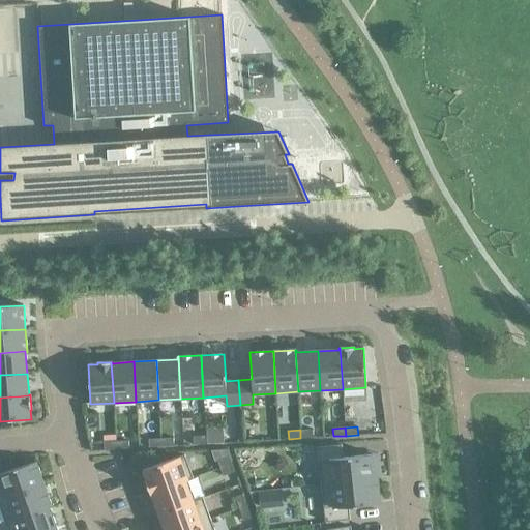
[(313,438),(313,430),(300,430),(300,438),(313,438)]
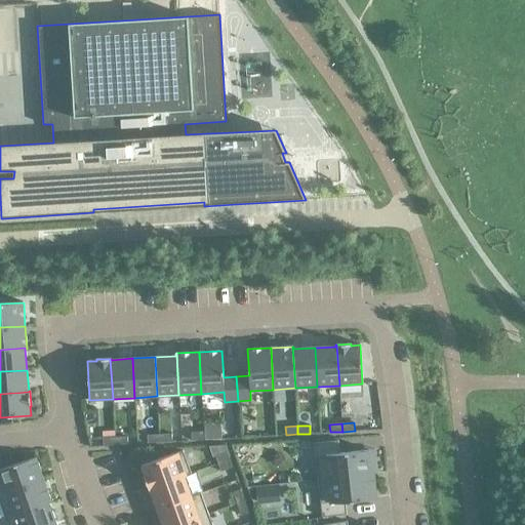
[(204,440),(203,432),(191,433),(192,441),(204,440)]
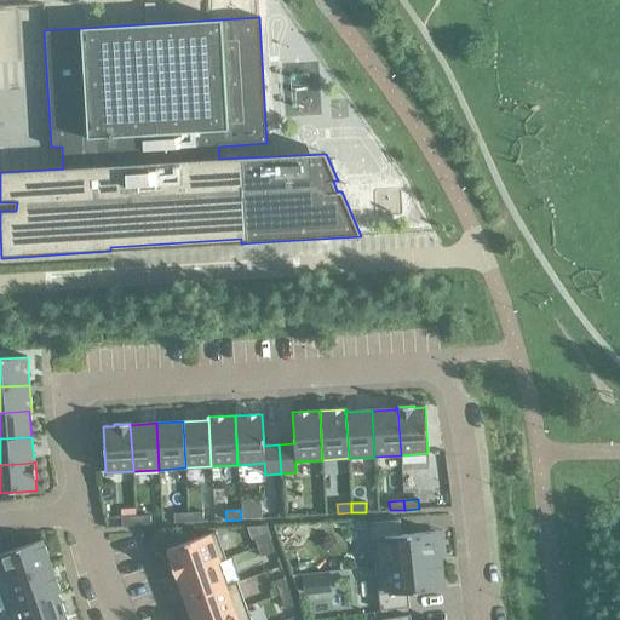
[(204,522),(202,512),(188,514),(189,522),(204,522)]
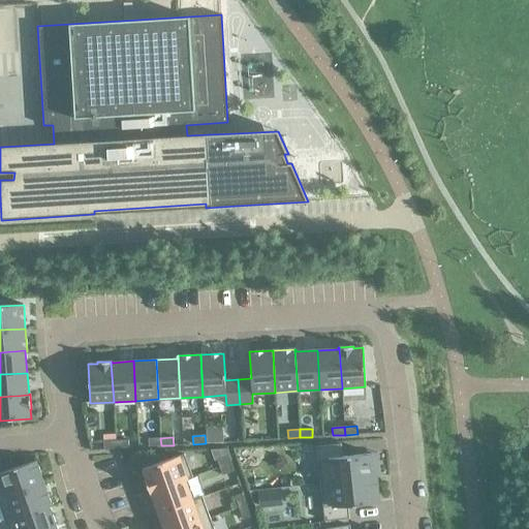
[(161,445),(160,438),(148,438),(149,446),(161,445)]
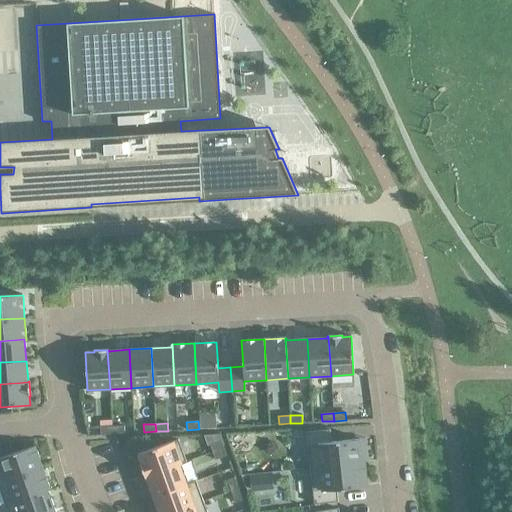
[(125,433),(124,425),(112,426),(113,434),(125,433)]
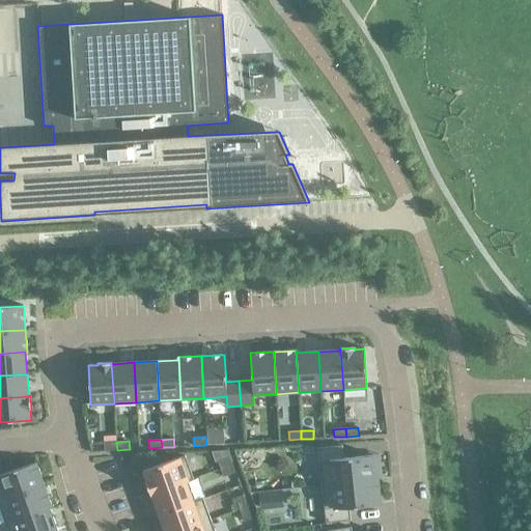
[(117,450),(116,442),(104,443),(105,451),(117,450)]
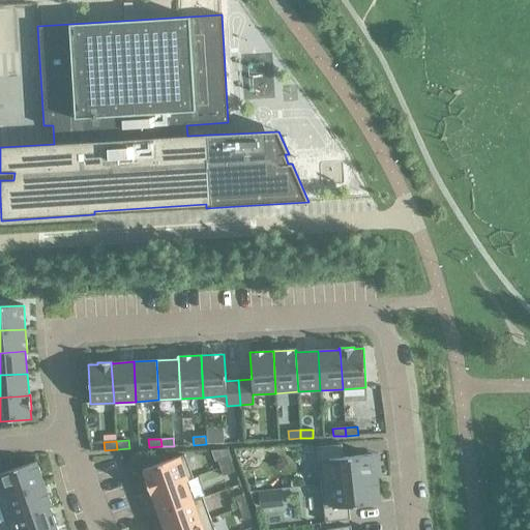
[(375,478),(373,454),(343,458),(342,445),(317,448),(321,484),(375,479),(375,478)]
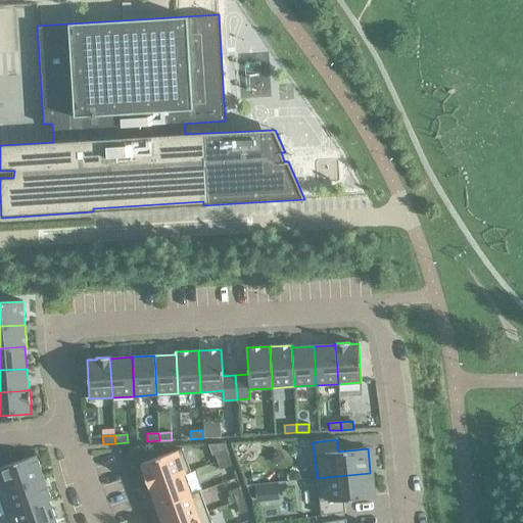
[(191,473),(182,449),(141,464),(144,474),(143,474),(148,487),(149,487),(184,474),(184,475),(191,473)]
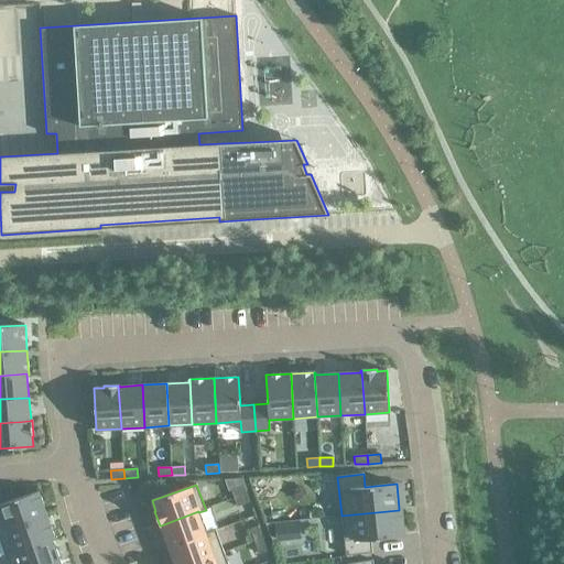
[(247,495),(243,486),(231,490),(234,499),(247,495)]
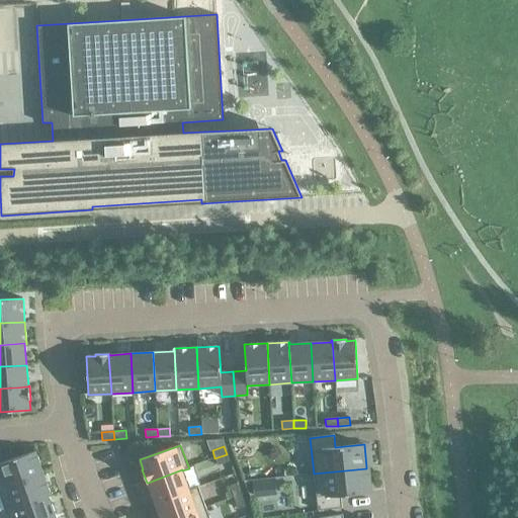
[(0,489),(44,473),(35,451),(0,463),(0,489)]
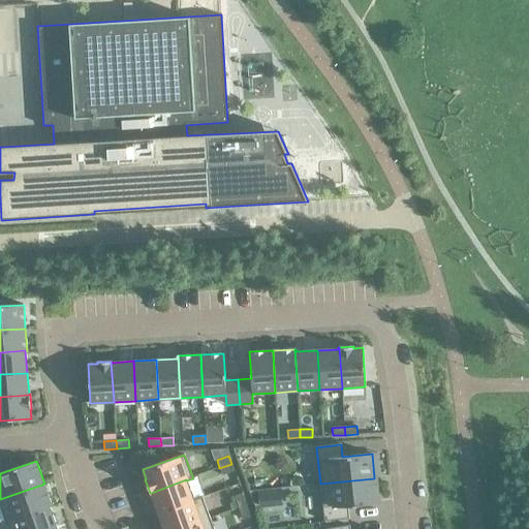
[(234,471),(231,464),(219,468),(222,475),(234,471)]
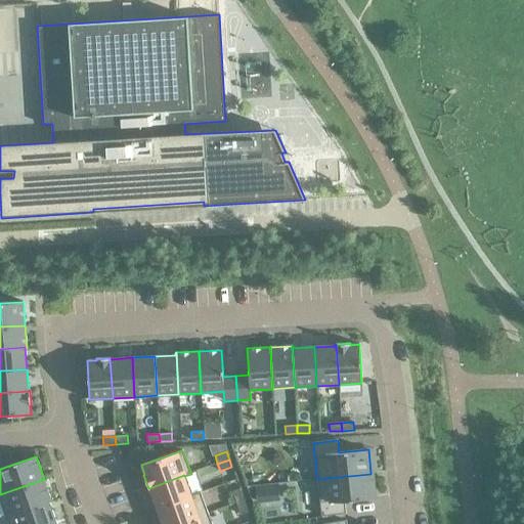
[(376,497),(374,472),(370,473),(370,474),(317,479),(321,516),(346,514),(345,501),(376,497)]
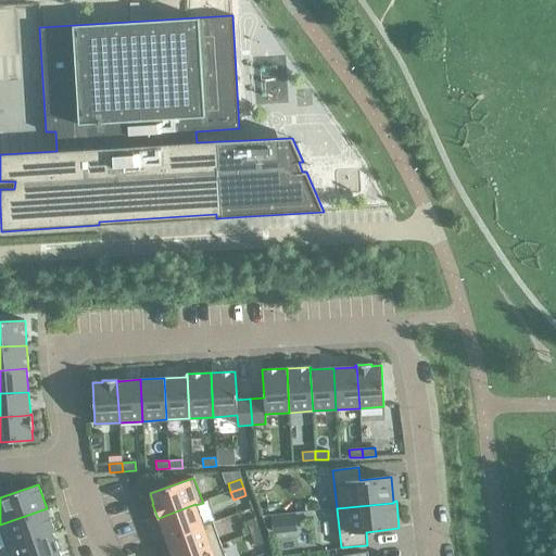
[(203,526),(196,505),(196,504),(159,518),(166,540),(203,527),(203,526)]
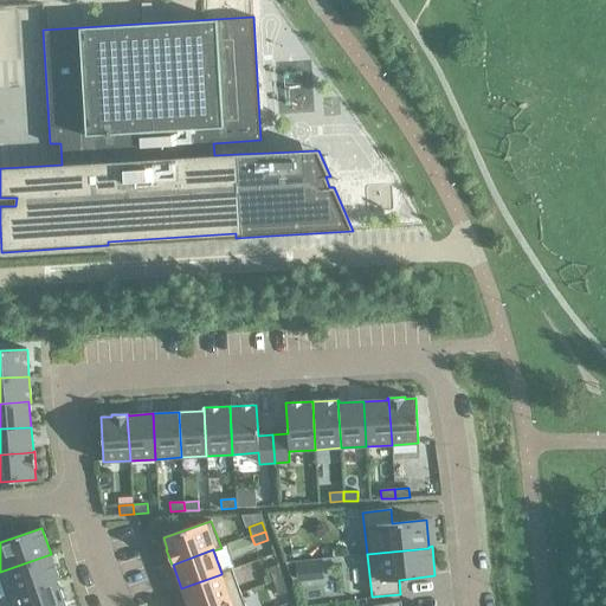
[(59,579),(51,554),(0,572),(0,581),(6,598),(59,579)]
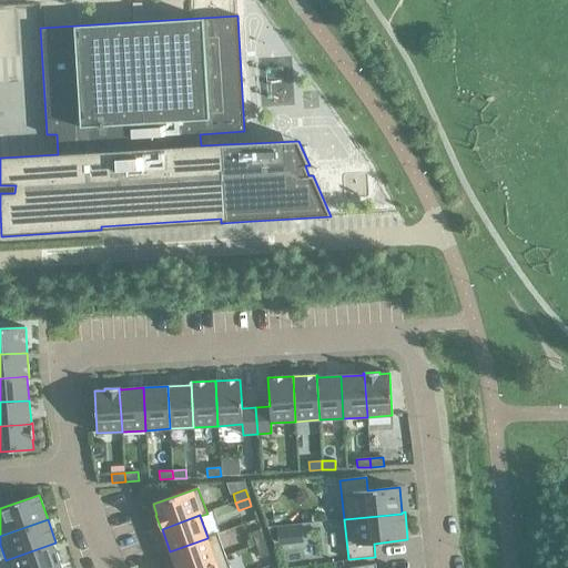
[(264,543),(260,530),(252,533),(256,546),(264,543)]
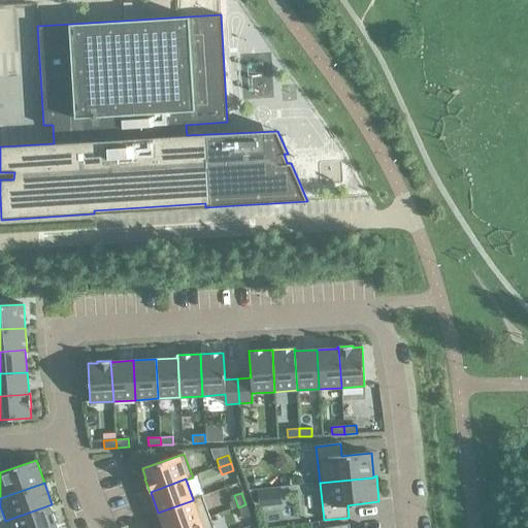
[(179,527),(209,518),(202,495),(193,499),(193,500),(158,513),(163,527),(179,527)]
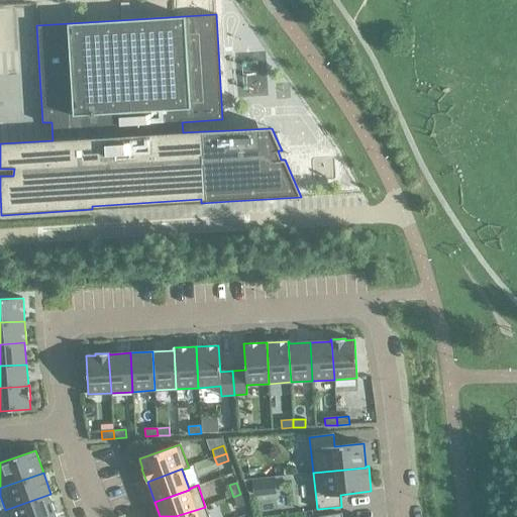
[(7,516),(48,516),(56,515),(48,496),(50,495),(50,494),(5,510),(7,516)]
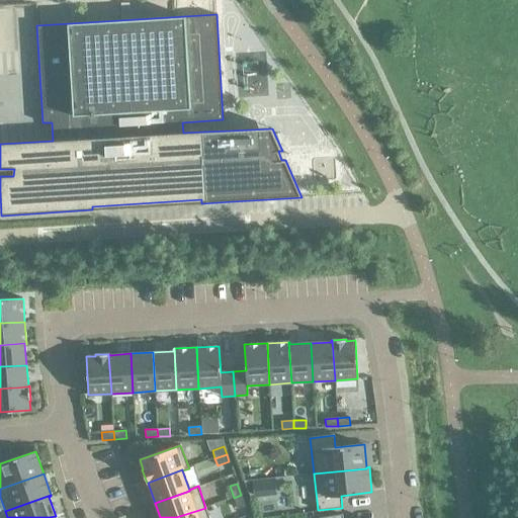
[(245,506),(241,495),(234,498),(238,509),(245,506)]
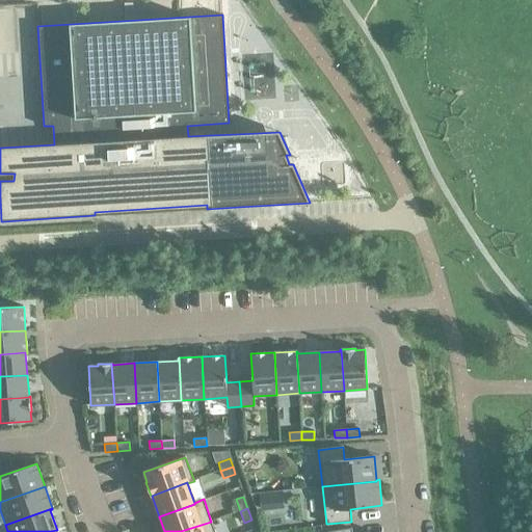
[(215,531),(211,522),(181,531),(215,531)]
